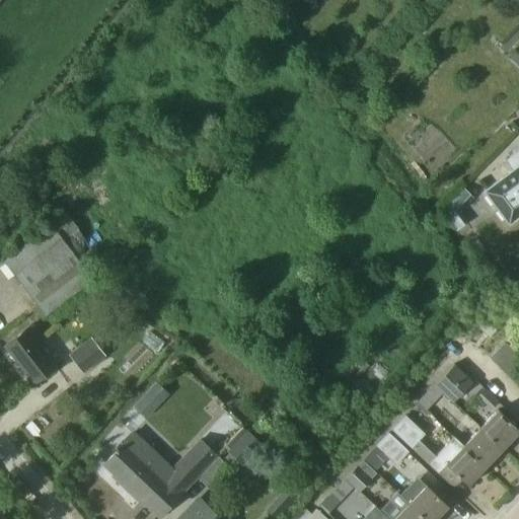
[(512,171),(485,191),(508,222),(518,214),(518,150),(504,161),(512,171)]
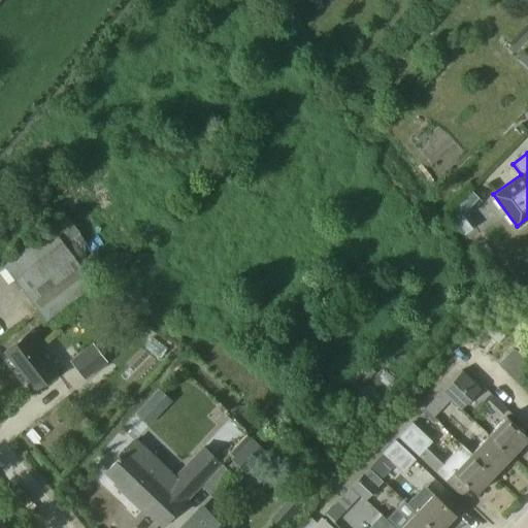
[(448,212),(464,234),(475,225),(467,215),(481,201),(470,191),(448,212)]
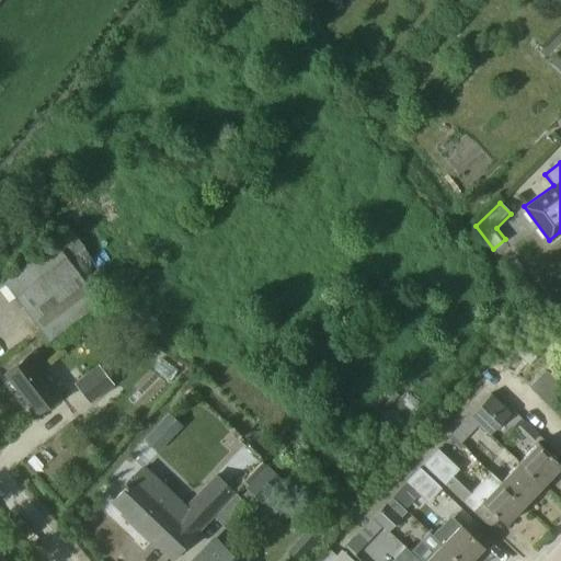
[(99,300),(92,294),(109,282),(99,270),(100,268),(70,230),(54,242),(3,282),(47,341),(99,300)]
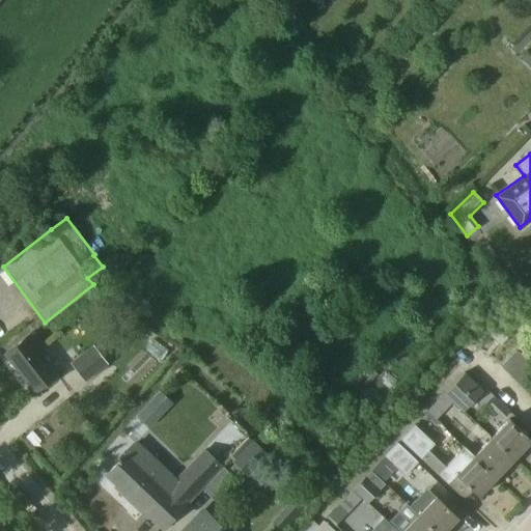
[(515,331),(504,320),(490,336),(500,345),(505,340),(506,340),(515,331)]
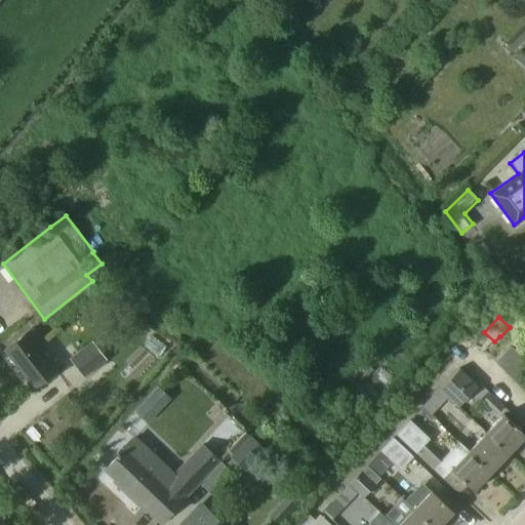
[(35,387),(54,370),(37,349),(44,342),(33,329),(6,350),(35,387)]
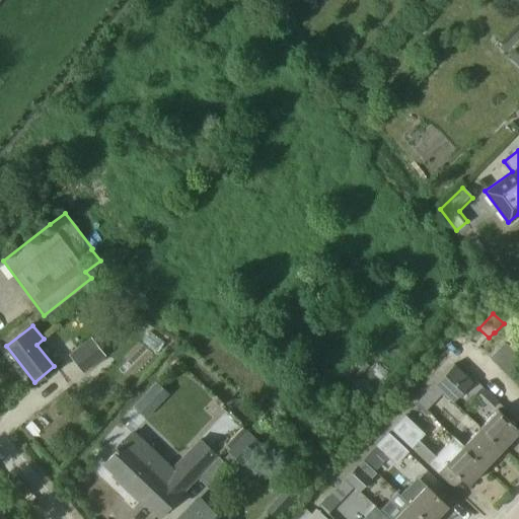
[(82,373),(105,356),(91,338),(68,355),(82,373)]
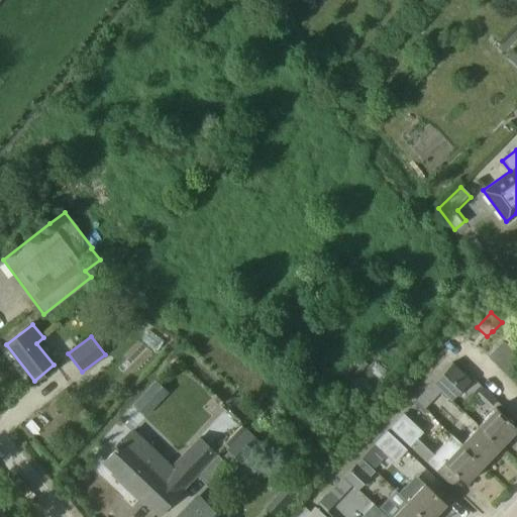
[(495,365),(513,346),(506,339),(503,342),(503,341),(487,357),(495,365)]
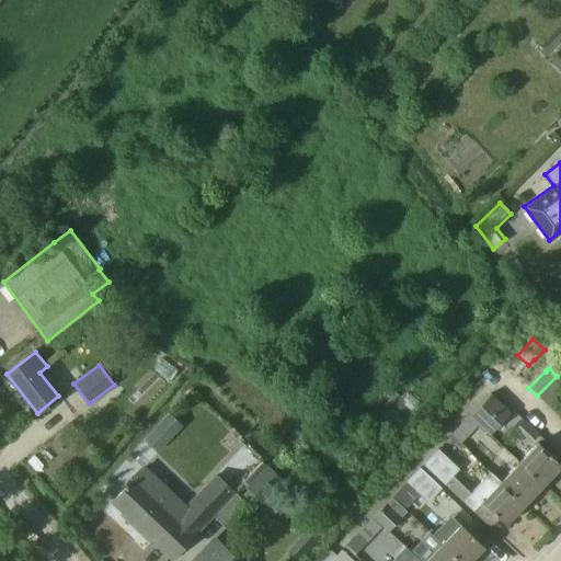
[(560,388),(560,379),(557,376),(537,396),(546,404),(560,388)]
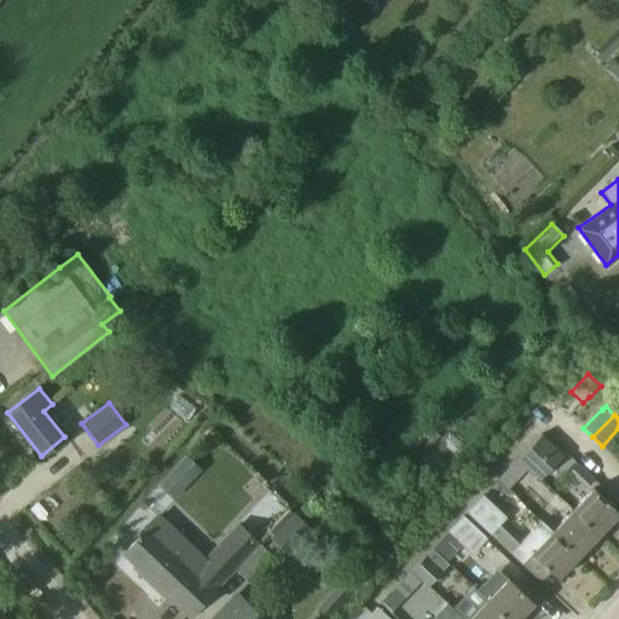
[(618,428),(602,446),(612,455),(618,446),(618,428)]
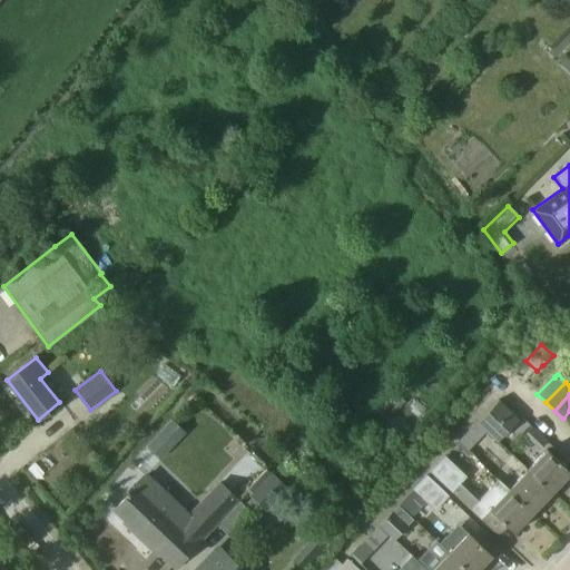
[(519,420),(499,400),(475,423),(497,443),(519,420)]
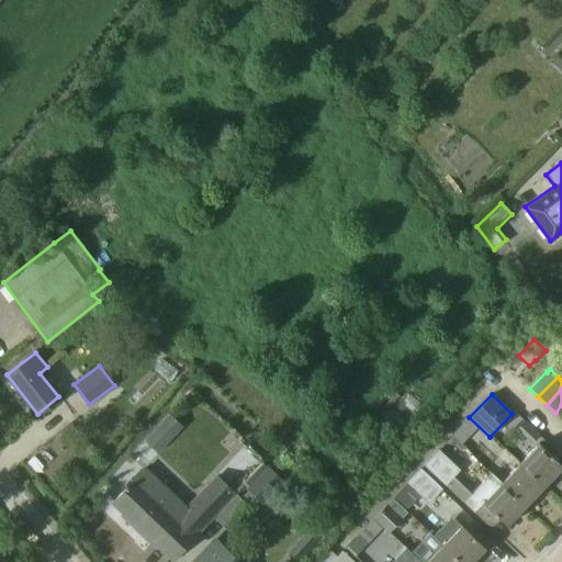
[(157,451),(181,426),(169,414),(145,439),(157,451)]
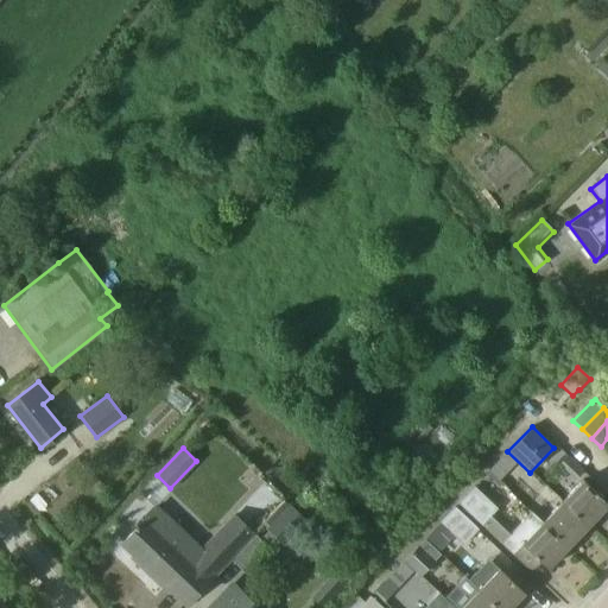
[(512,468),(501,458),(488,472),(499,481),(512,468)]
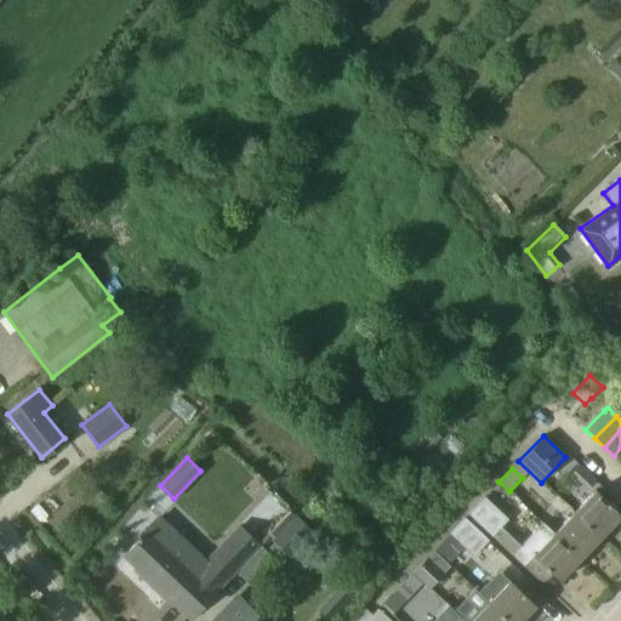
[(574,514),(600,540),(620,518),(620,517),(594,493),(574,514)]
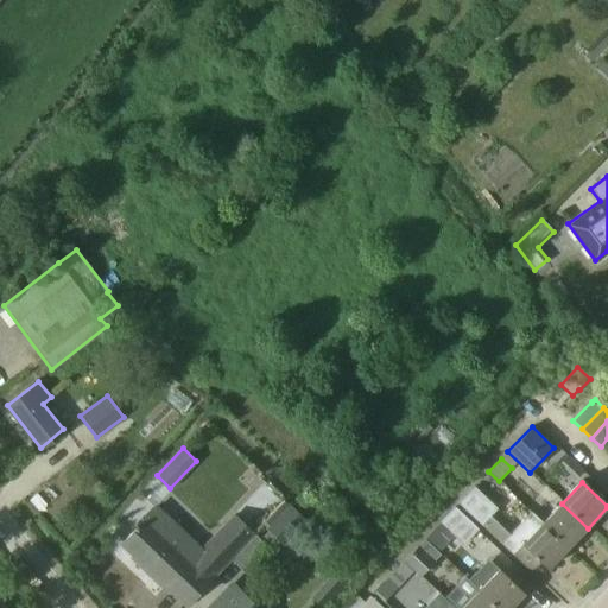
[(498,510),(474,487),(457,504),(481,526),(498,510)]
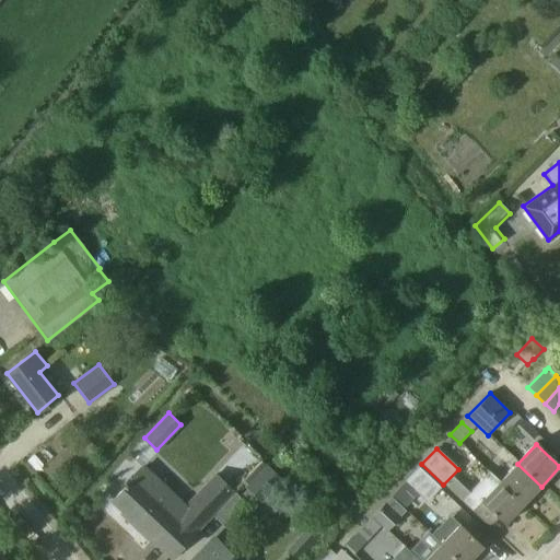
[(541,487),(517,464),(500,481),(500,482),(524,505),(541,487)]
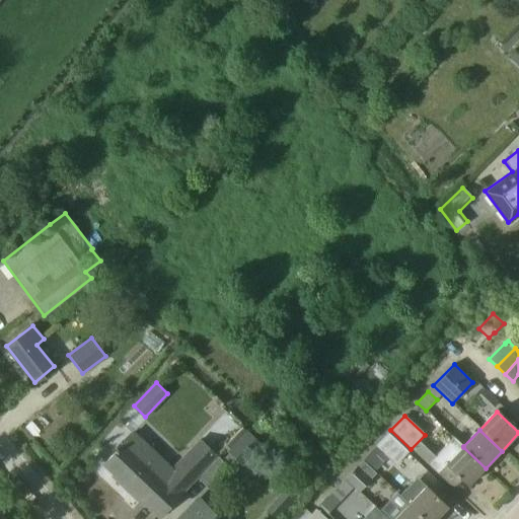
[(241,466),(262,445),(246,431),(226,451),(241,466)]
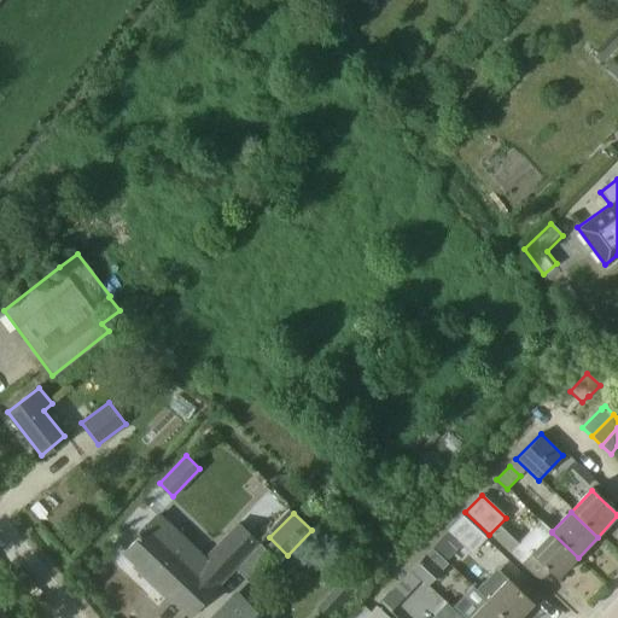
[(144,576),(165,598),(188,617),(260,543),(238,523),(204,557),(159,514),(122,553),(145,575),(144,576)]
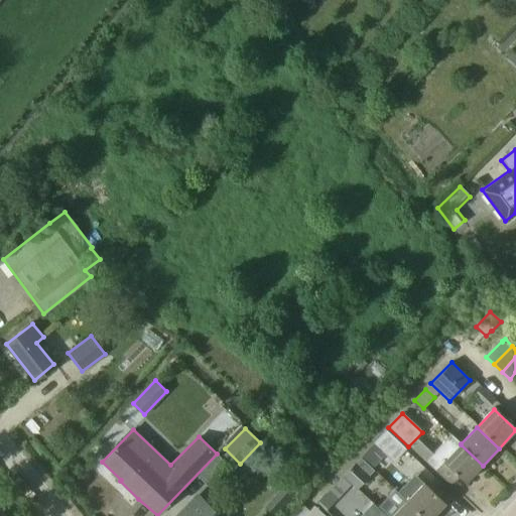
[(405,449),(385,430),(373,443),(373,444),(360,458),(372,470),(385,455),(393,463),(405,449)]
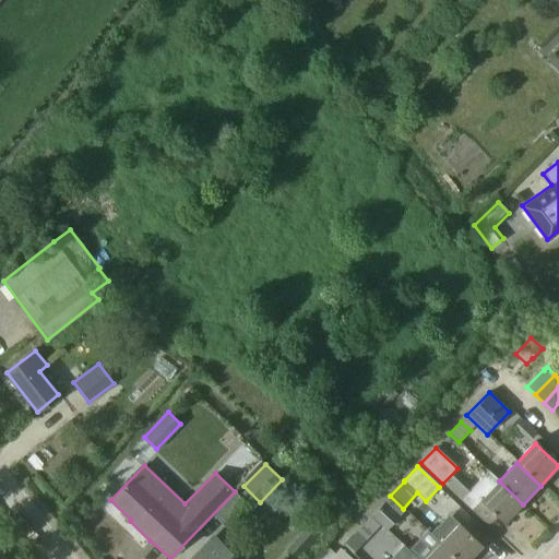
[(488,527),(489,526),(497,519),(503,525),(523,504),(499,482),(499,480),(490,472),(462,502),(488,527)]
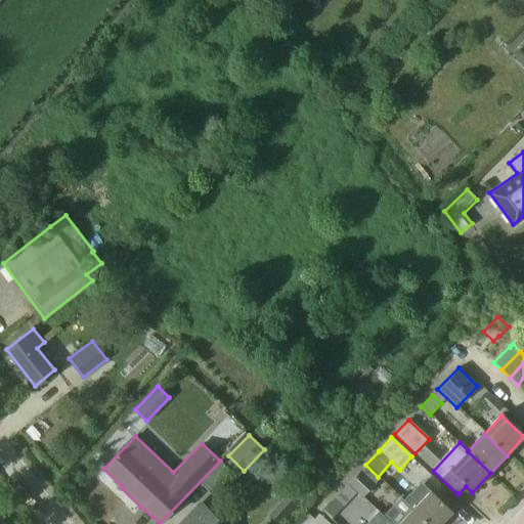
[(220,462),(200,483),(215,498),(235,477),(220,462)]
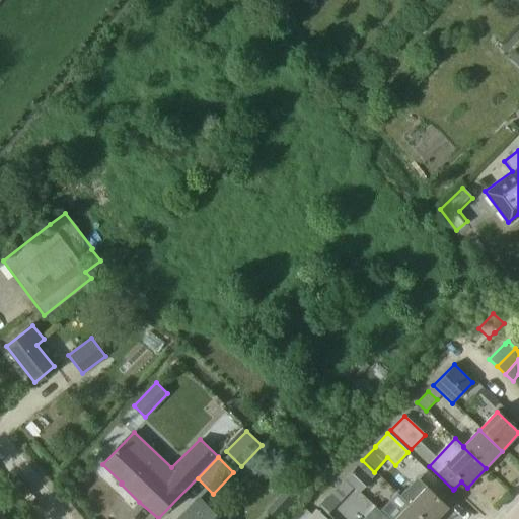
[(376,473),(374,472),(362,460),(345,478),(354,487),(353,488),(358,493),(376,473)]
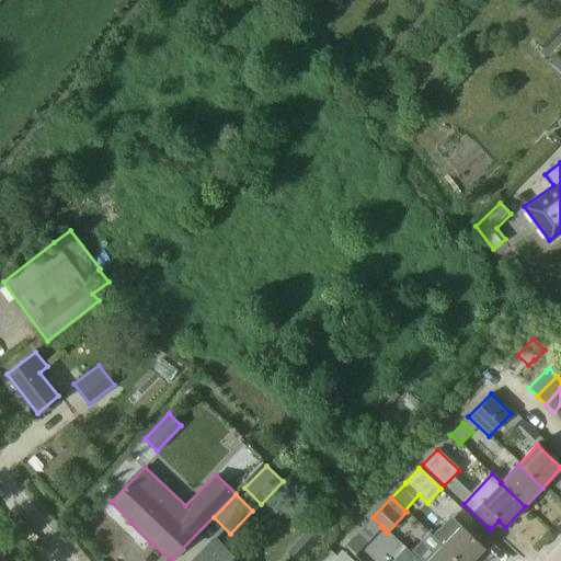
[(363,547),(381,527),(382,526),(373,517),(353,537),(363,547)]
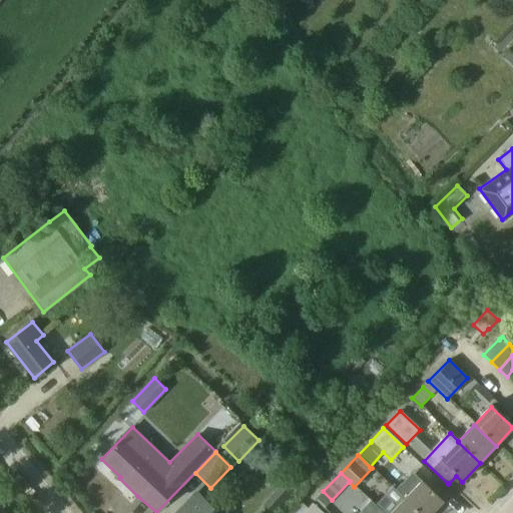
[(419,481),(403,497),(403,498),(418,512),(432,512),(442,503),(419,481)]
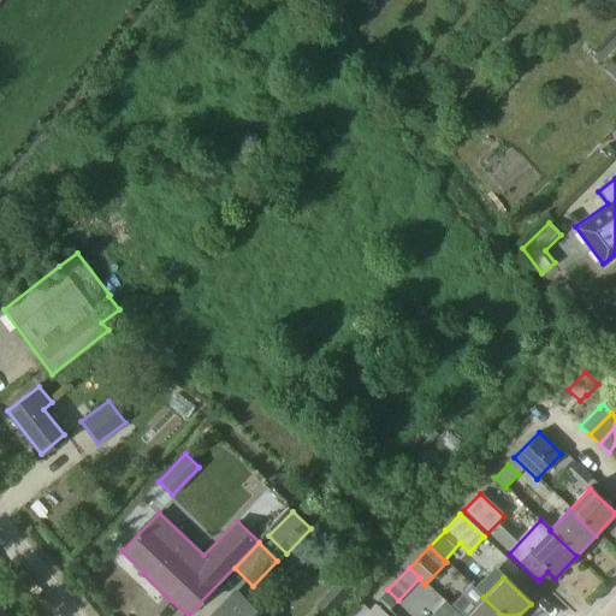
[(471,584),(460,596),(450,605),(461,615),(502,615),(484,598),(484,597),(471,584)]
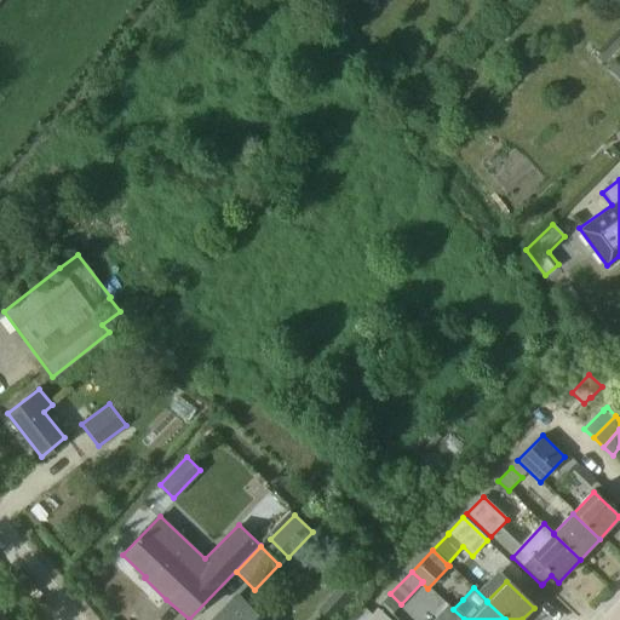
[(263,619),(237,596),(214,619),(263,619)]
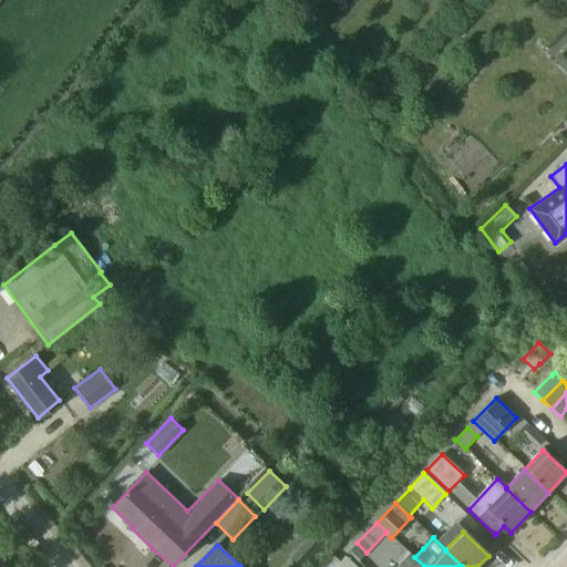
[(356,566),(346,556),(334,566),(356,566)]
